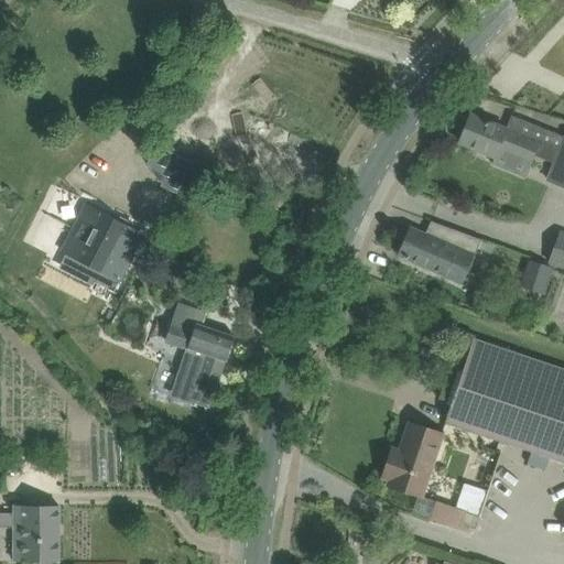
[(511,117),(507,130),(470,115),(459,143),(491,155),(495,147),(499,149),(492,165),(523,177),(533,156),(554,164),(548,179),(563,185),(563,137),(563,139),(511,117)]
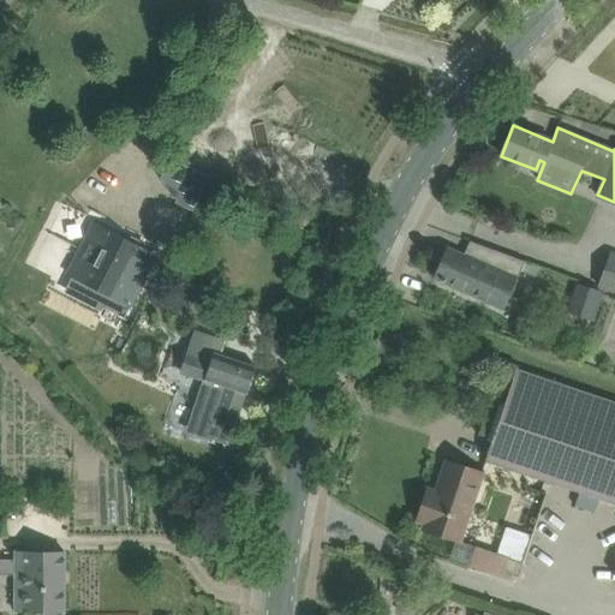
[(192,168),(175,204),(193,212),(209,175),(192,168)]
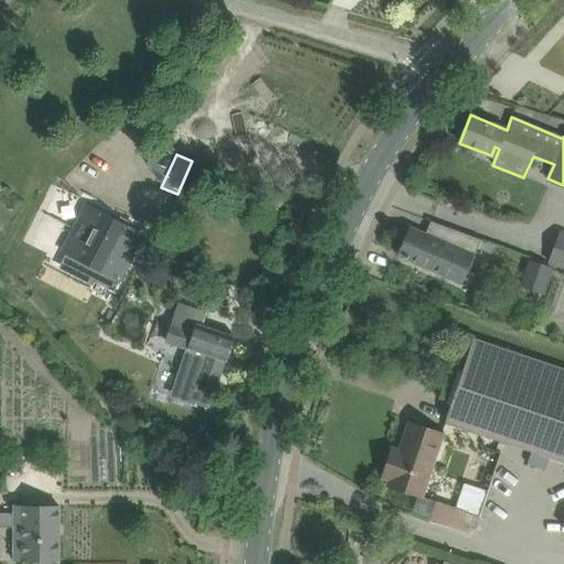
[(191,163),(185,176),(206,186),(212,174),(191,163)]
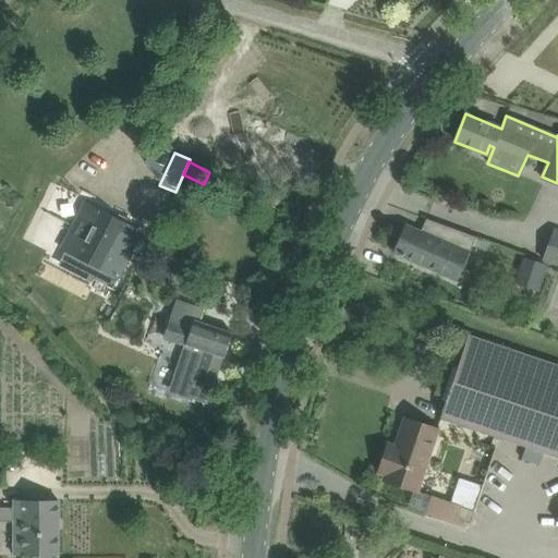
[(143,232),(85,203),(61,250),(119,279),(143,232)]
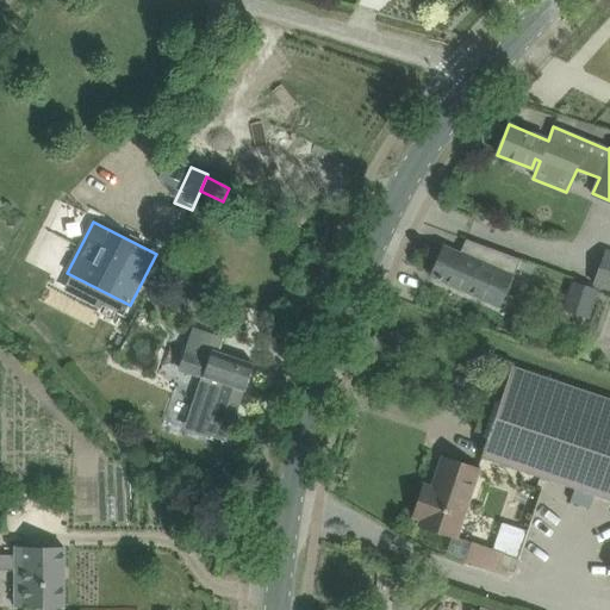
[(520,260),(466,240),(460,255),(442,247),(430,275),(499,306),(516,268),(531,275),(535,267),(520,261),(520,260)]
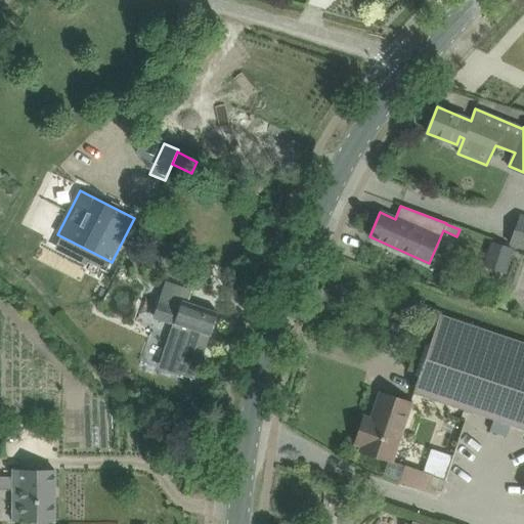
[(512,243),(523,247),(523,218),(520,218),(512,243)]
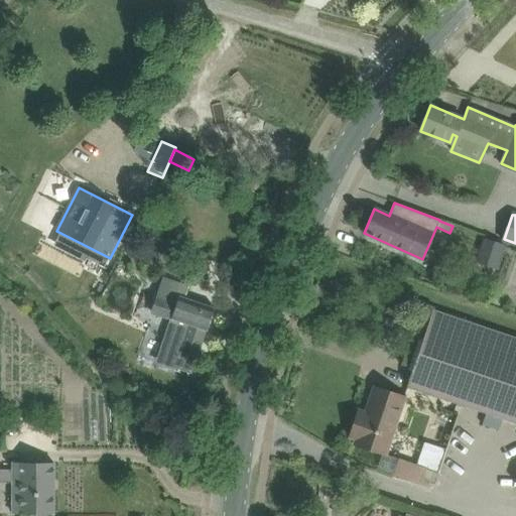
[(178,280),(183,267),(165,260),(160,273),(178,280)]
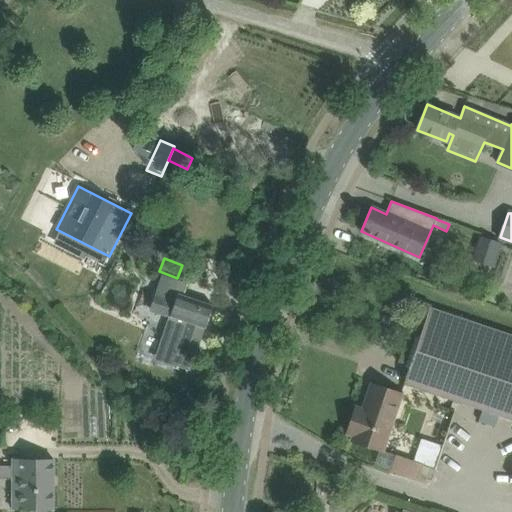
[(157,295),(151,310),(169,316),(163,335),(180,341),(172,365),(190,371),(198,347),(204,328),(205,329),(213,305),(184,295),(188,284),(172,279),(166,298),(157,295)]
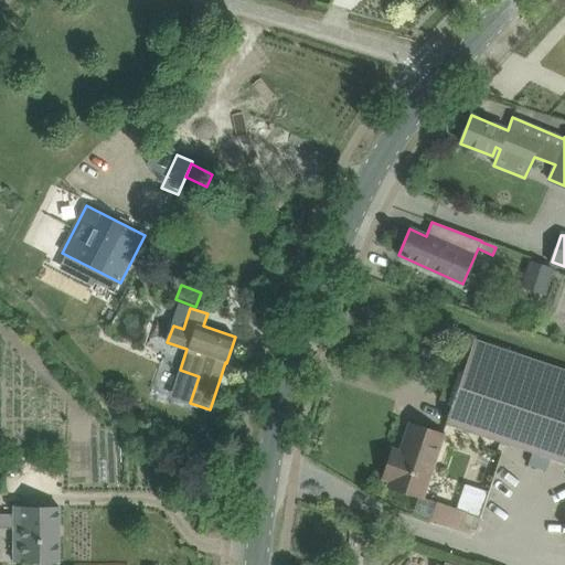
[(564,370),(475,340),(446,423),(564,462),(564,370)]
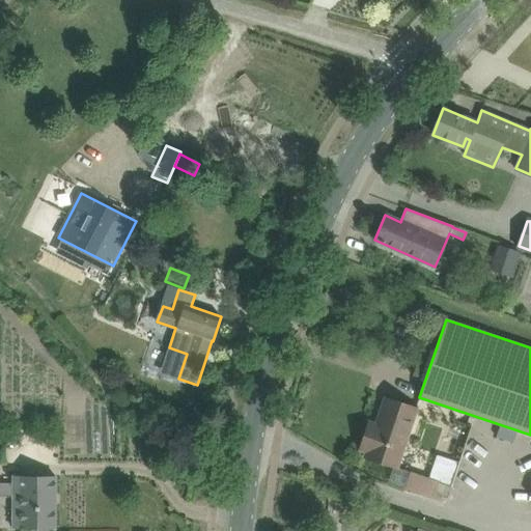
[(385,398),(376,424),(369,422),(360,450),(367,452),(365,457),(397,468),(417,409),(385,398)]
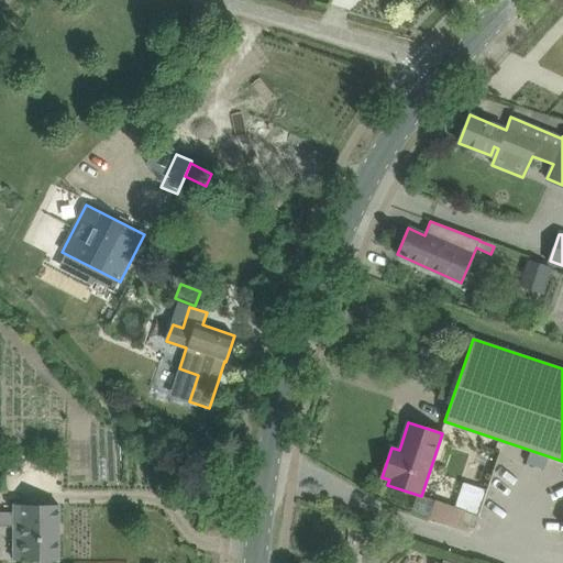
[(482,490),(490,466),(467,460),(460,483),(482,490)]
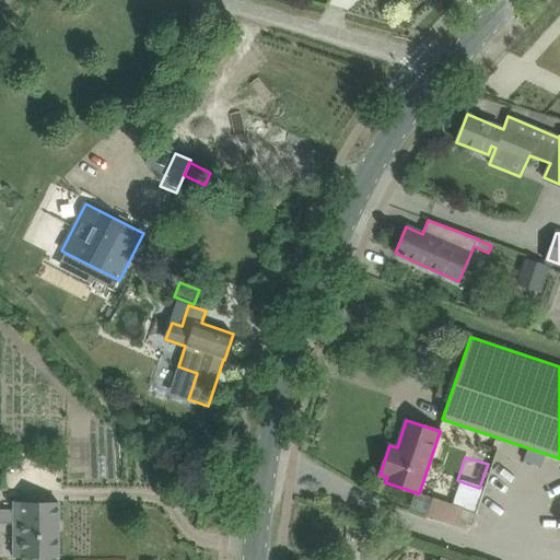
[(432,501),(427,515),(457,526),(464,508),(454,504),(453,509),(432,501)]
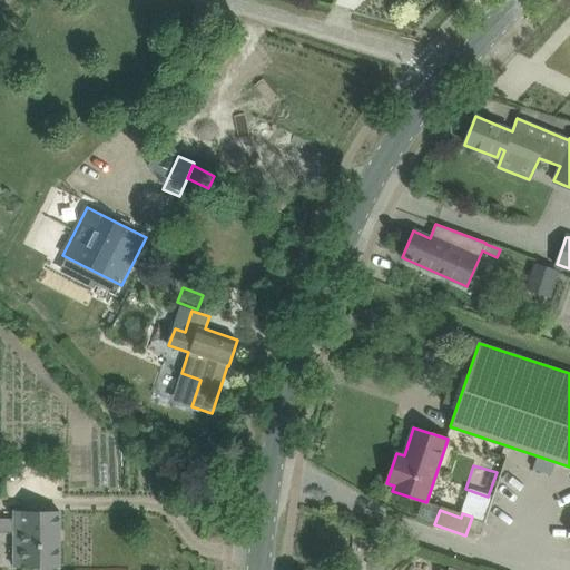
[(59,568),(60,517),(15,516),(15,523),(0,522),(0,537),(15,538),(15,567),(30,568),(30,569),(50,569),(51,568),(59,568)]
